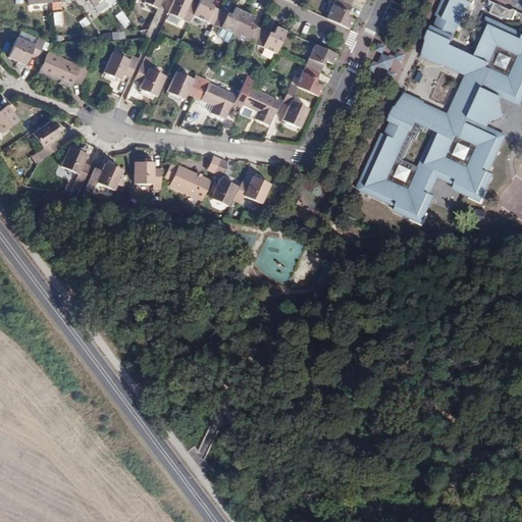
[(144,0),(143,2),(158,9),(161,0),(144,0)]
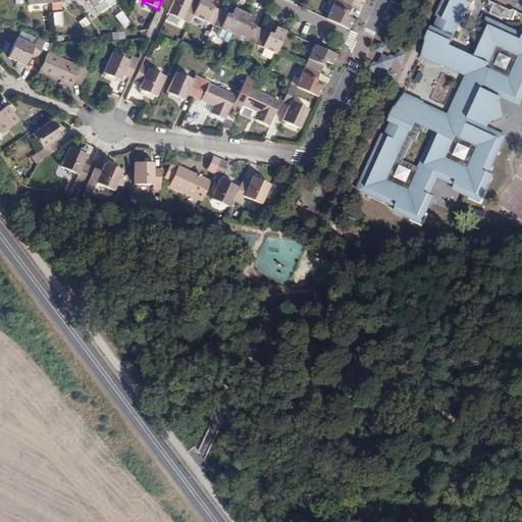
[(193,15),(199,1),(197,0),(174,0),(168,14),(189,23),(193,15)]
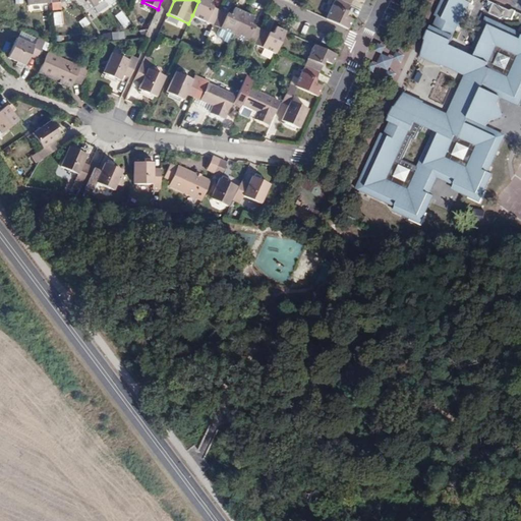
[(213,25),(220,10),(209,5),(211,0),(198,0),(198,1),(192,15),(213,25)]
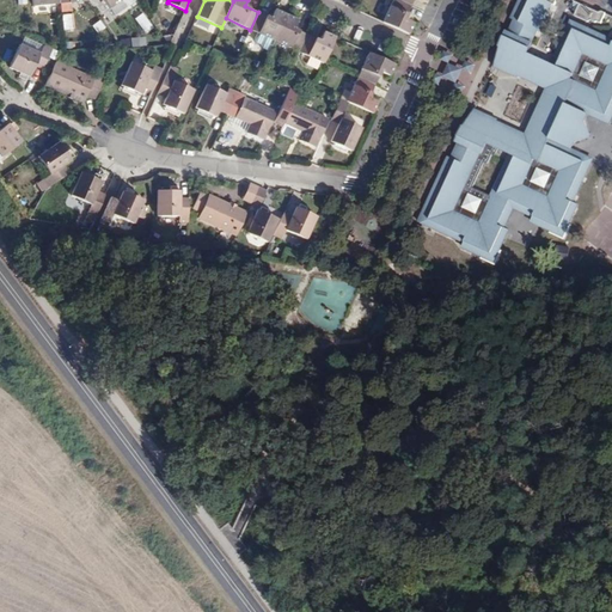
[(407,16),(411,5),(402,0),(392,0),(383,22),(409,34),(414,23),(408,20),(407,16)]
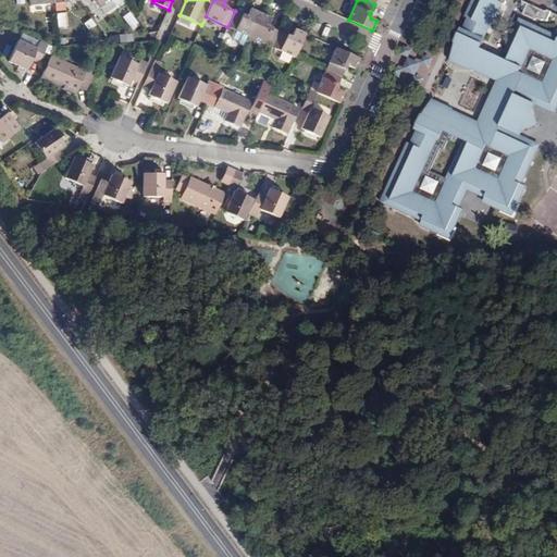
[(422,113),(413,130),(416,131),(410,143),(407,141),(380,201),(423,222),(421,225),(450,239),(465,209),(461,208),(469,190),(485,198),(484,201),(514,215),(528,186),(523,184),(542,145),(522,136),(524,130),(539,124),(533,111),(536,104),(555,113),(556,109),(556,35),(520,19),(510,39),(506,40),(507,46),(502,57),(481,48),(490,28),(493,29),(500,15),(498,14),(503,4),(505,4),(507,0),(471,0),(465,16),(468,19),(462,28),(461,28),(454,42),(456,44),(450,61),(470,71),(472,70),(497,82),(478,121),(454,110),(454,109),(433,98),(423,114),(422,113)]
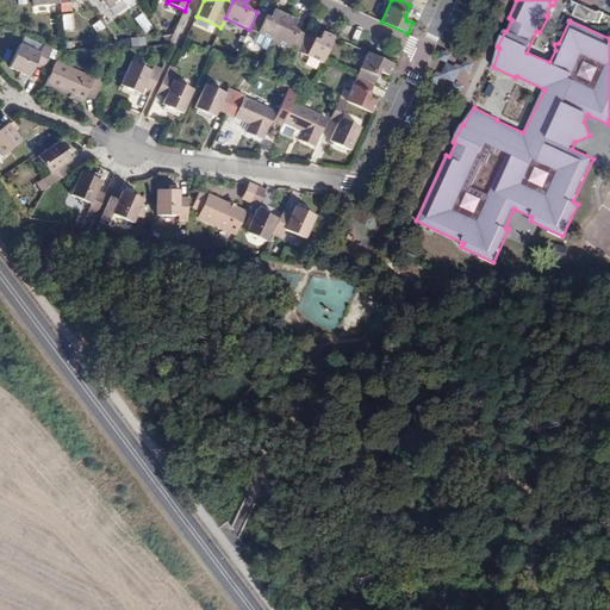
[(604,13),(601,12),(597,13),(578,4),(573,16),(586,22),(587,20),(592,23),(596,22),(599,23),(604,13)]
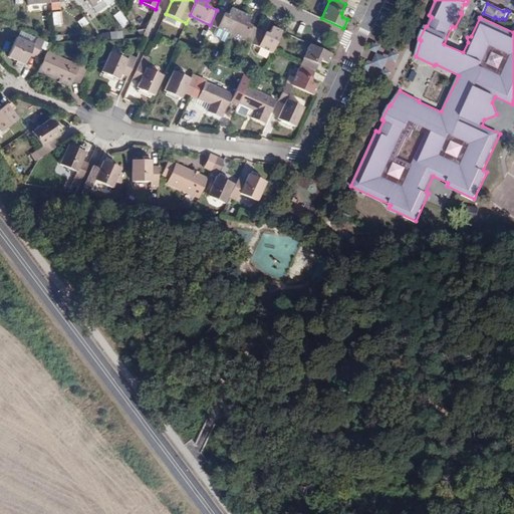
[(231,34),(241,12),(232,7),(230,12),(225,14),(217,10),(210,25),(231,34)]
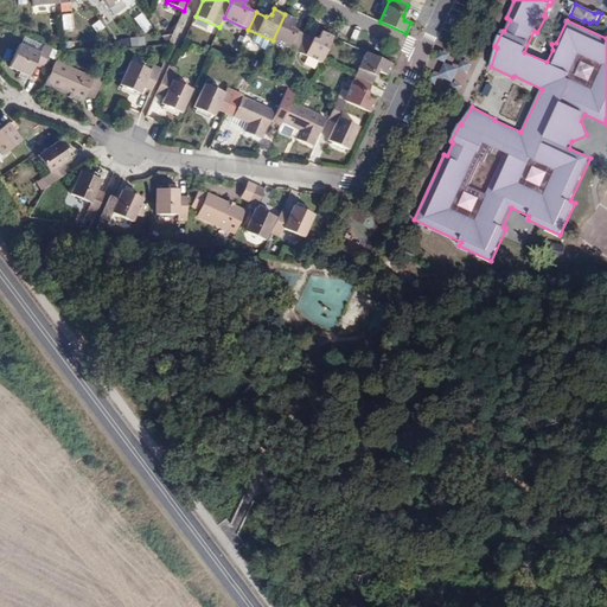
[(296,52),(305,33),(293,29),(296,20),(285,14),(273,40),(296,52)]
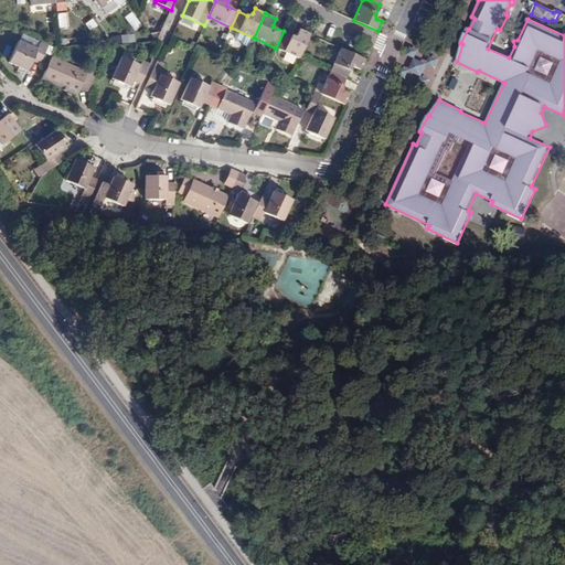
[(298,59),(309,33),(299,29),(297,34),(294,36),(284,31),(276,49),(298,59)]
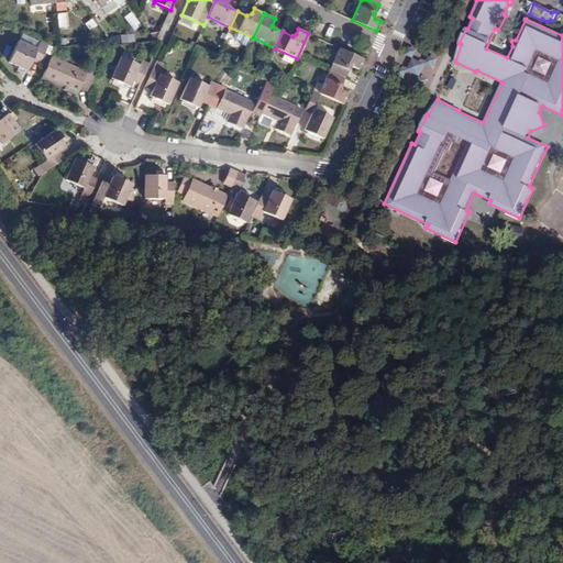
[(48,43),(42,40),(37,48),(19,41),(9,62),(28,69),(32,59),(40,63),(48,43)]
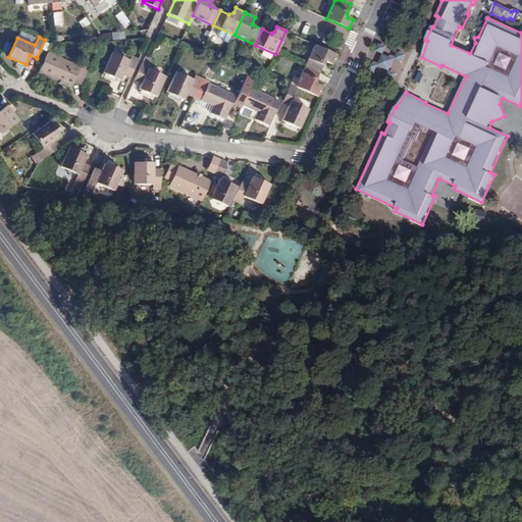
[(373,46),(379,49),(383,42),(376,38),(373,46)]
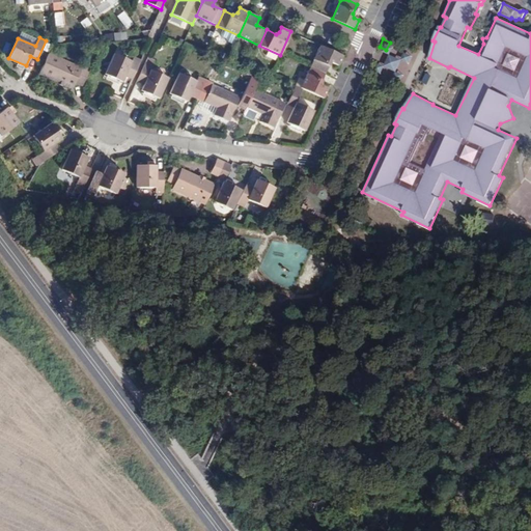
[(310,66),(326,74),(330,63),(332,63),(337,65),(342,56),(319,45),(310,66)]
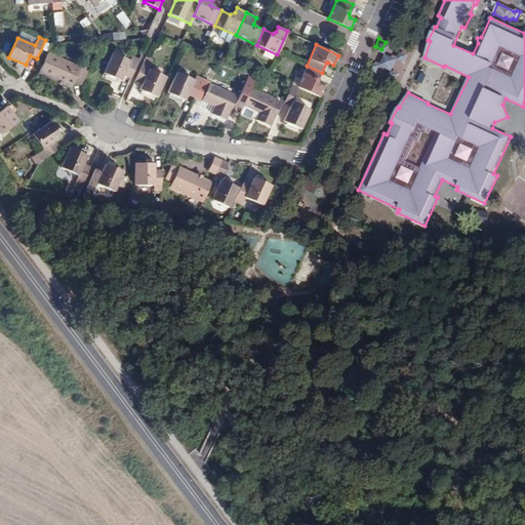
[(397,47),(393,54),(400,57),(404,50),(397,47)]
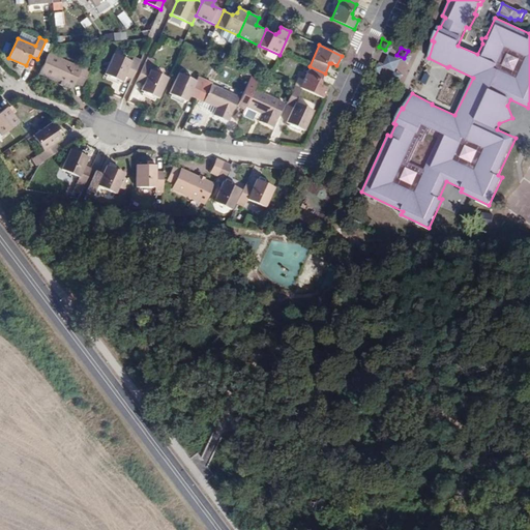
[(396,55),(385,50),(380,61),(391,66),(396,55)]
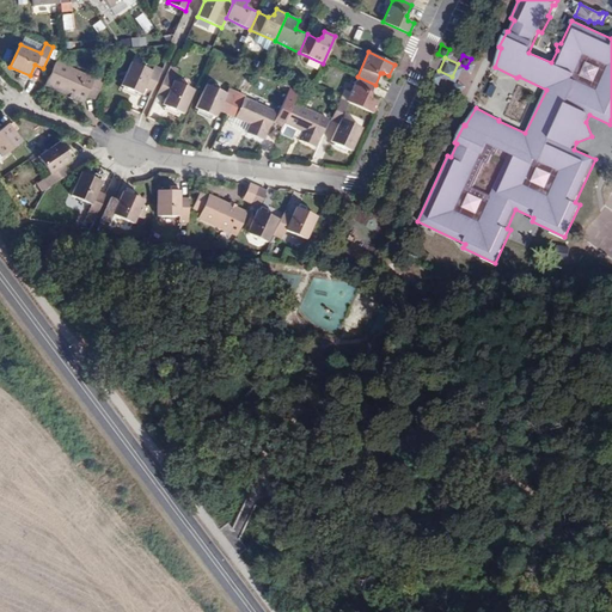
[(54,61),(43,85),(63,95),(65,92),(72,95),(71,97),(81,103),(85,95),(92,98),(103,75),(95,72),(92,78),(54,61)]
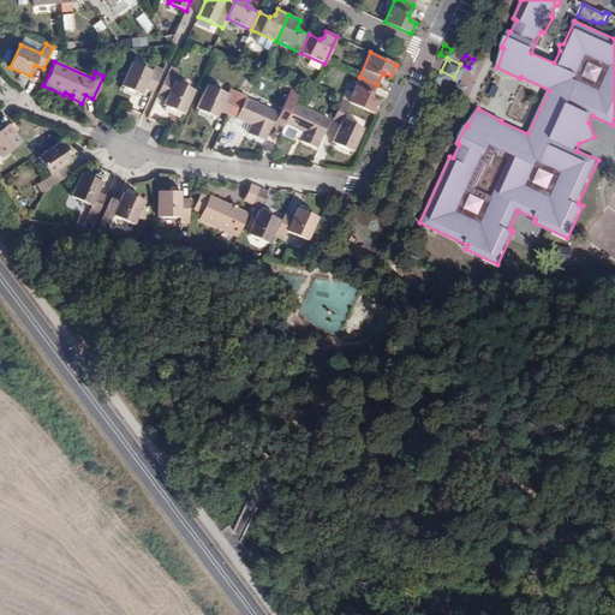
[(151,90),(161,69),(153,65),(150,71),(130,61),(119,84),(139,94),(142,87),(151,90)]
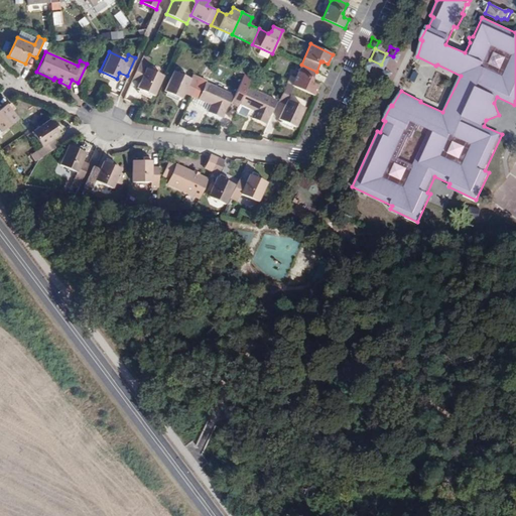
[(367,67),(370,59),(363,56),(360,63),(367,67)]
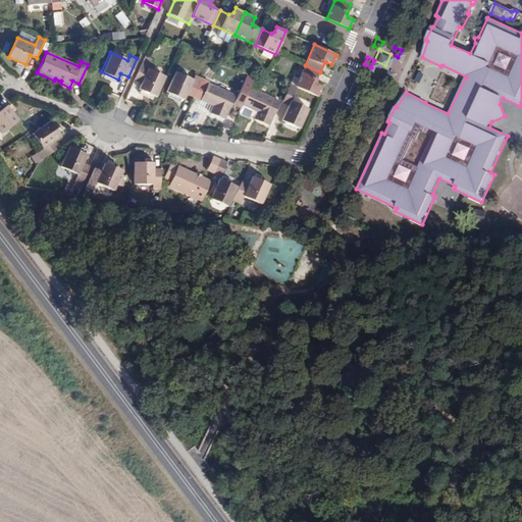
[(149,63),(142,60),(133,80),(140,83),(138,88),(154,96),(163,75),(147,67),(149,63)]
